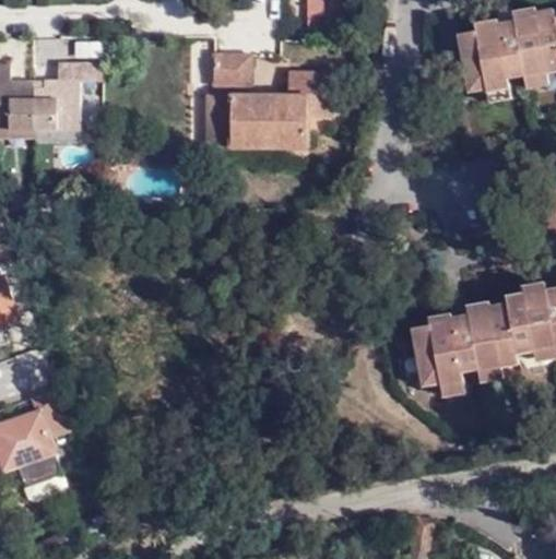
[(294,0),(294,23),(321,24),(320,0),(294,0)]
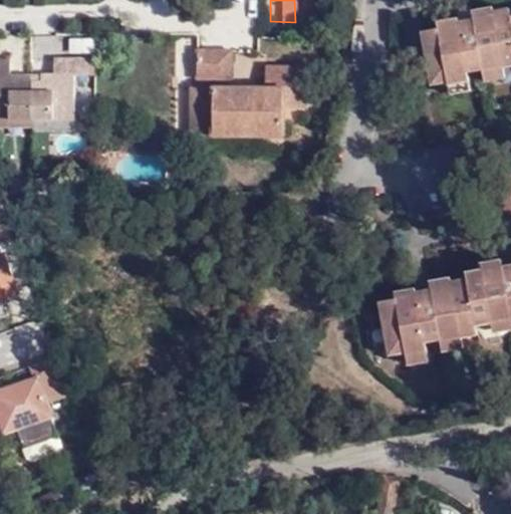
[(493,13),(492,10),(490,6),(469,10),(471,17),(493,13)]
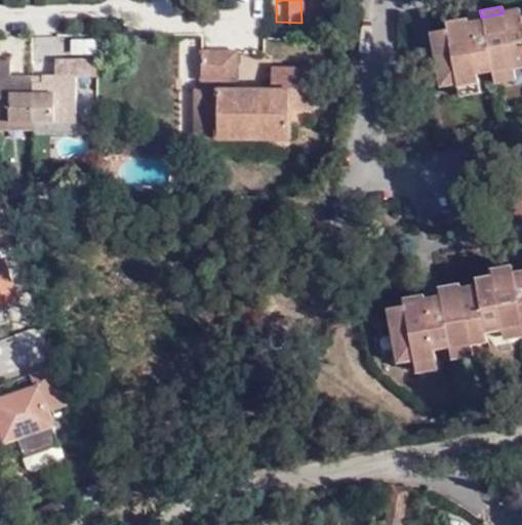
[(521,15),(520,16),(518,7),(503,10),(504,13),(481,17),(479,10),(473,11),(465,13),(466,17),(467,25),(445,29),(428,33),(438,85),(455,82),(455,85),(477,81),(475,75),(474,68),(489,65),(490,72),(491,74),(513,69),(521,67),(521,15)]
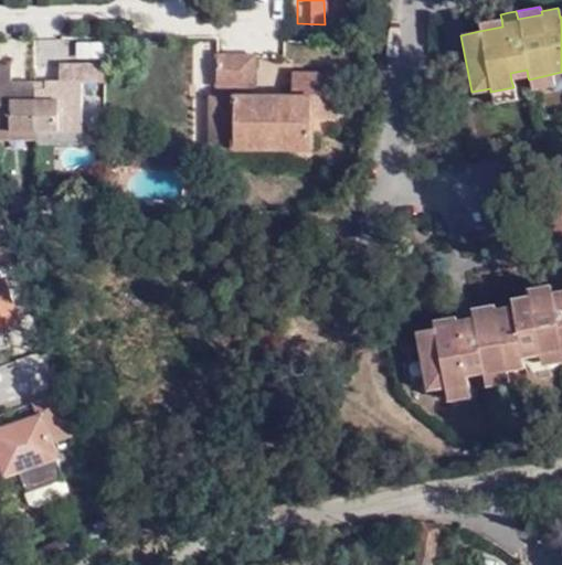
[(502,27),(501,19),(477,24),(479,31),(502,27)]
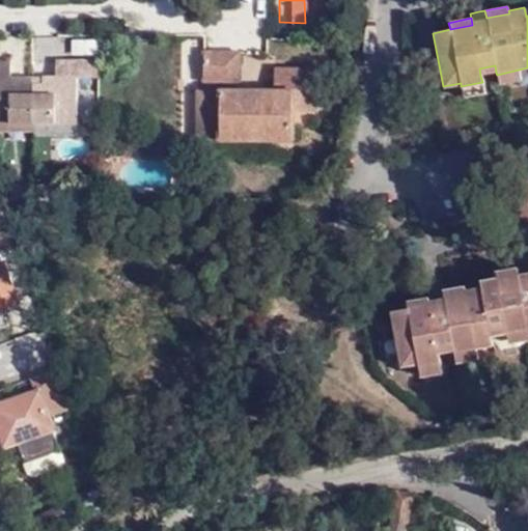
[(242,56),(203,56),(204,85),(241,84),(242,56)]
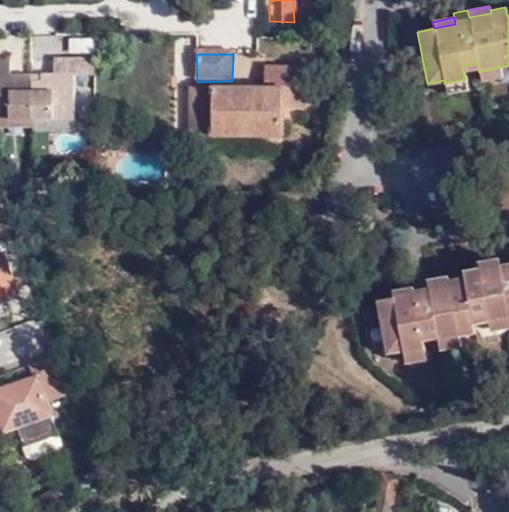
[(81,74),(82,57),(49,58),(49,72),(37,71),(37,80),(27,80),(18,81),(17,71),(6,72),(6,57),(0,57),(0,117),(28,117),(69,117),(69,74),(81,74)]
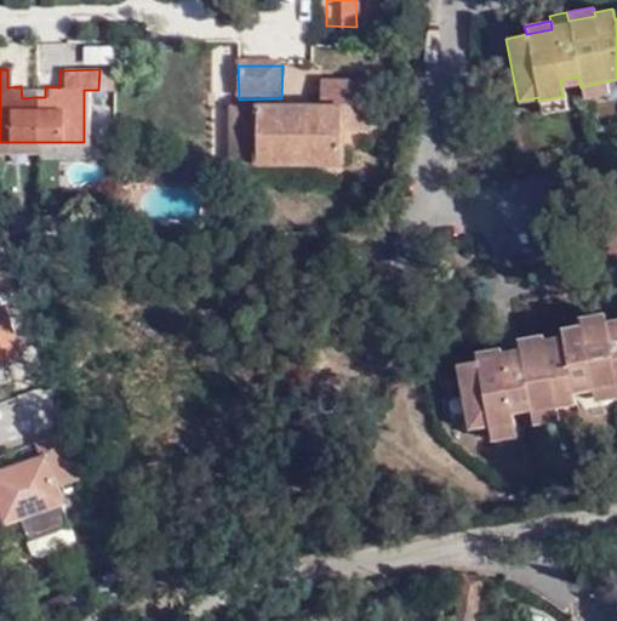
[(110,90),(110,69),(100,69),(98,90),(110,90)]
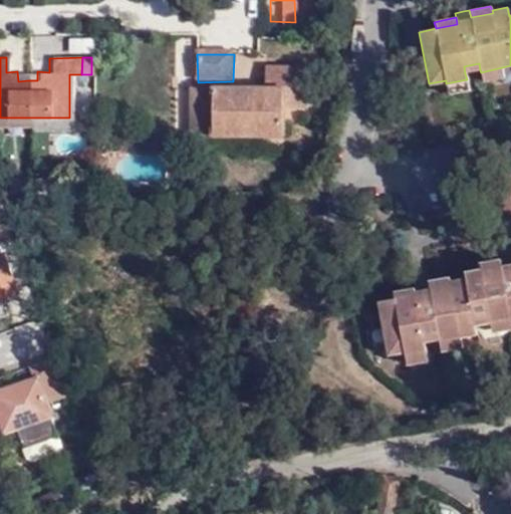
[(464,66),(465,73),(480,70),(479,63),(464,66)]
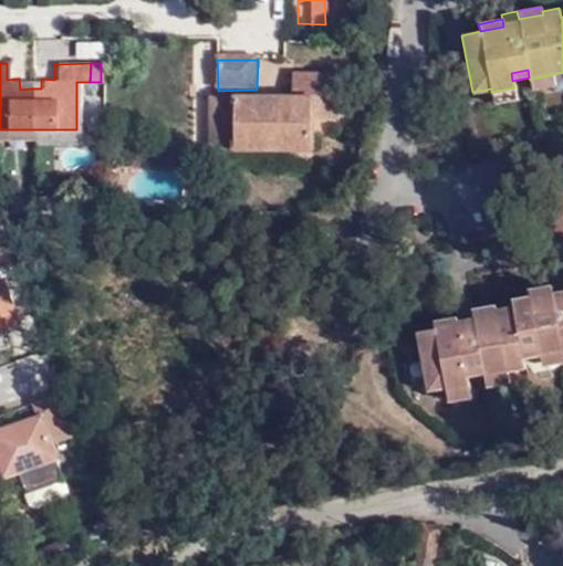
[(553,74),(530,80),(532,88),(555,84),(553,74)]
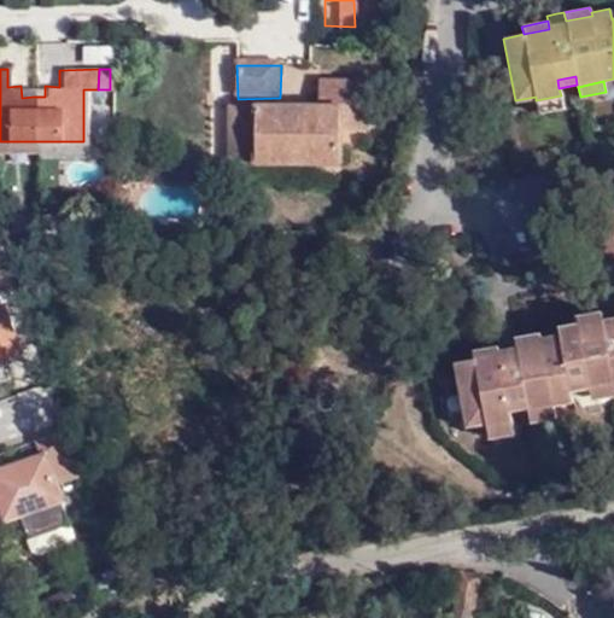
[(256,145),(255,167),(341,167),(341,135),(368,135),(369,86),(320,85),(320,111),(229,111),(229,145),(256,145)]
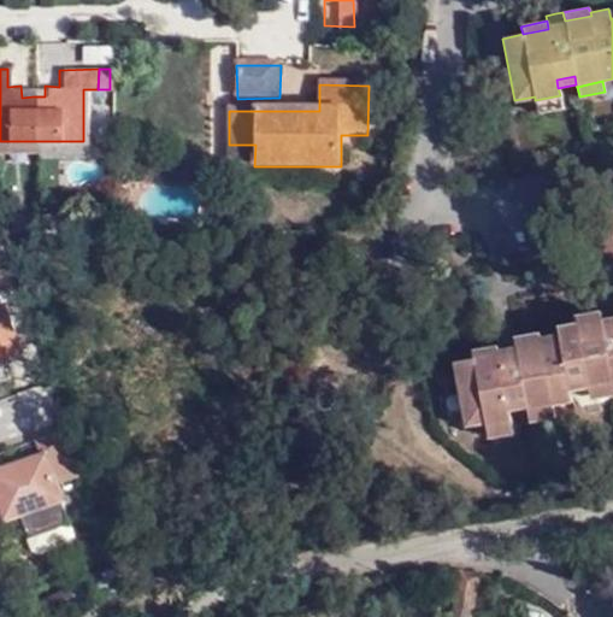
[(22,98),(33,97),(33,86),(21,86),(22,98)]
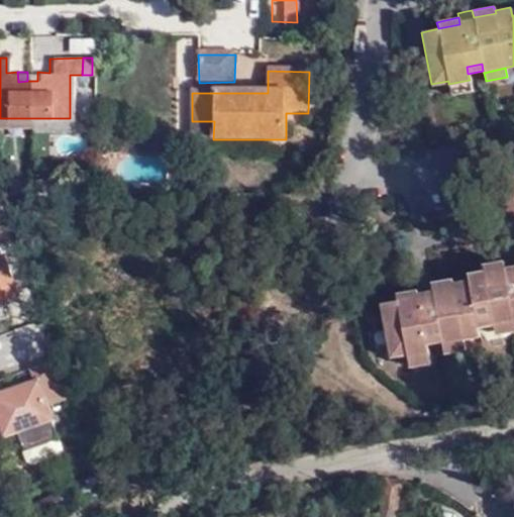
[(37,81),(37,72),(27,72),(27,81),(37,81)]
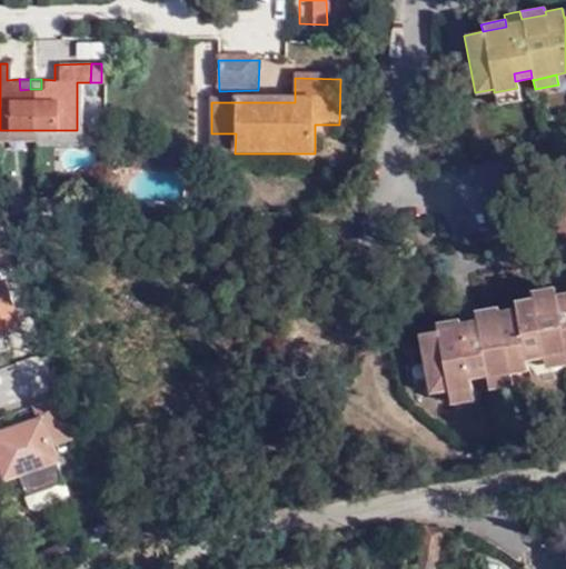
[(517,88),(494,92),(496,105),(519,100),(517,88)]
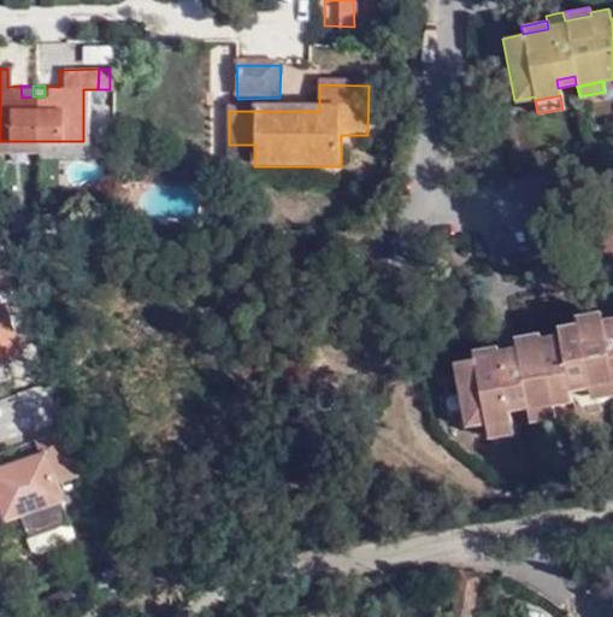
[(34,156),(83,156),(83,141),(34,141),(34,148),(34,156)]
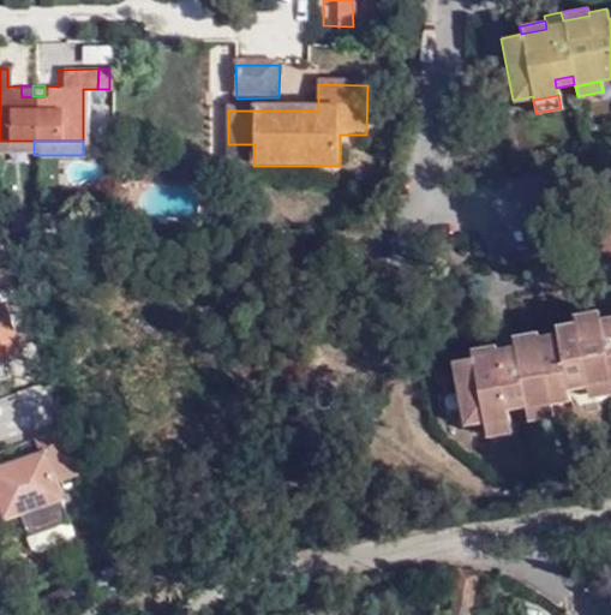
[(228,166),(253,166),(255,144),(228,144),(228,166)]
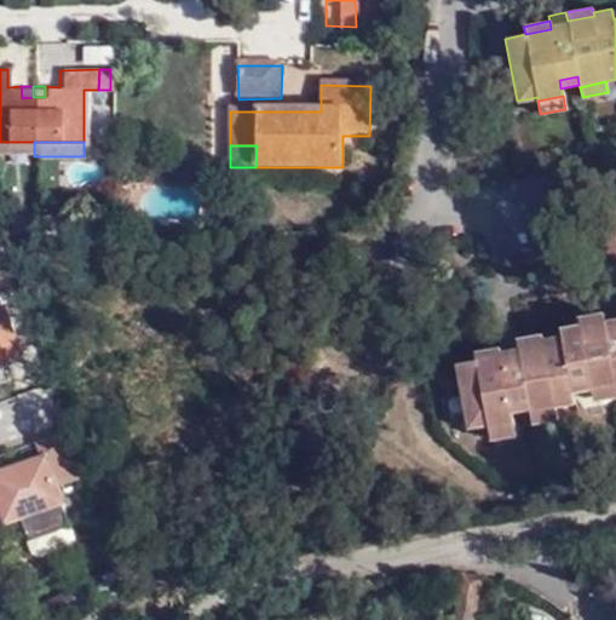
[(115,219),(132,219),(132,195),(114,195),(115,219)]
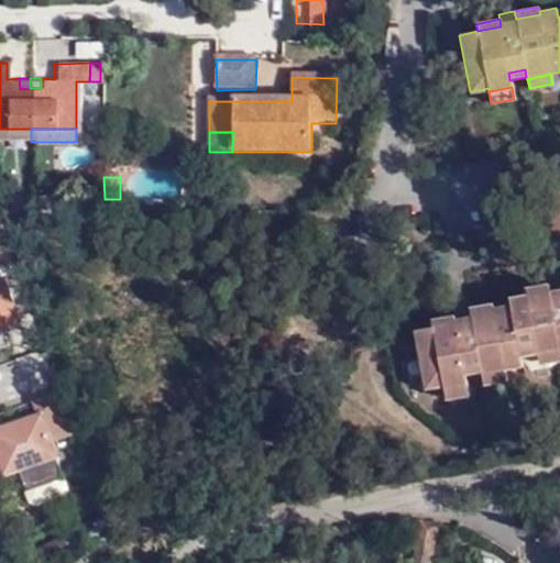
[(105,213),(120,213),(120,199),(105,199),(105,213)]
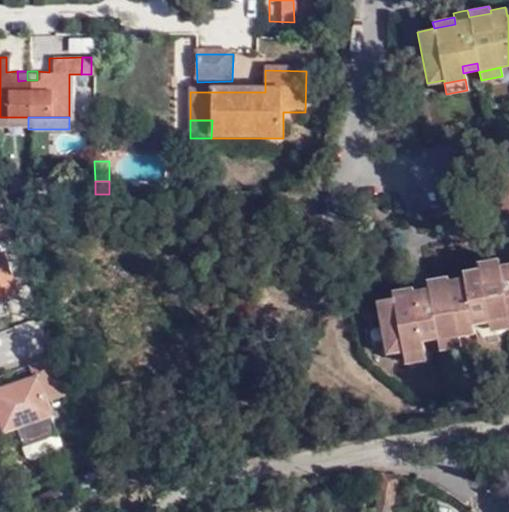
[(508,250),(507,251),(498,252),(499,257),(500,263),(480,267),(480,265),(462,268),(463,276),(448,279),(448,281),(428,285),(426,278),(426,277),(419,278),(413,280),(414,285),(415,293),(393,297),(377,300),(387,351),(404,348),(404,351),(424,347),(422,340),(421,334),(437,331),(438,336),(438,339),(459,335),(474,332),(473,324),(489,321),(508,317),(508,250)]
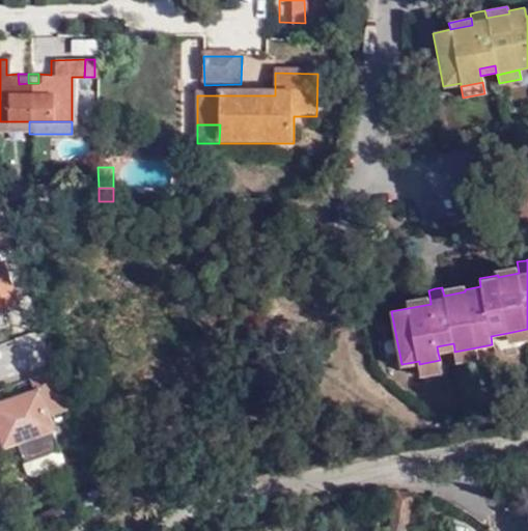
[(0,308),(18,304),(3,261),(0,262),(0,308)]
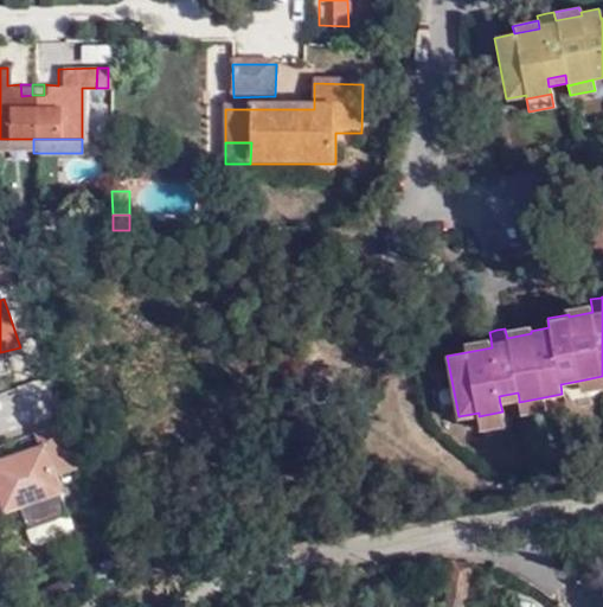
[(592,312),(591,305),(566,310),(569,314),(569,317),(592,312)]
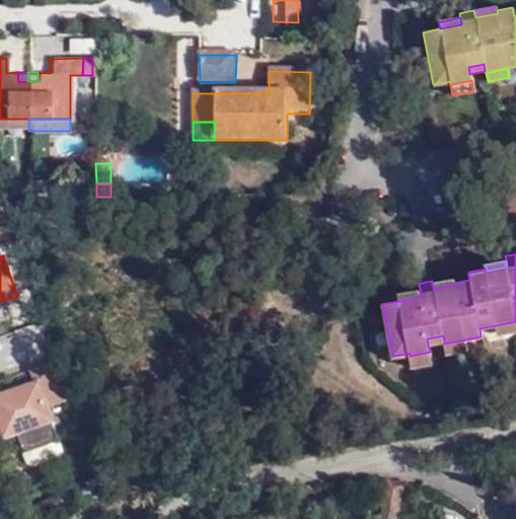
[(454,285),(454,283),(454,279),(432,282),(434,289),(454,285)]
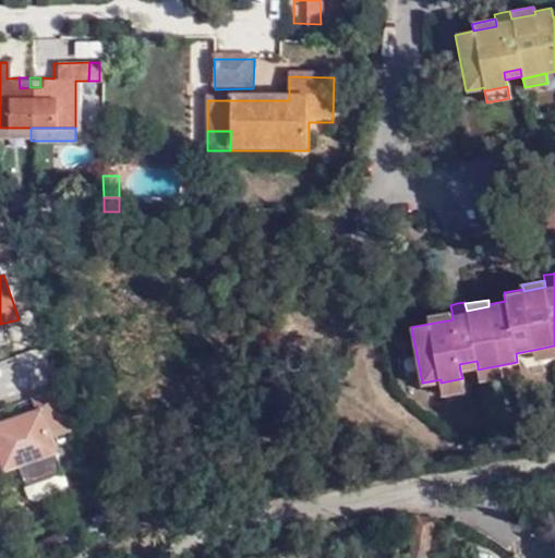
[(453,319),(451,311),(426,315),(429,324),(453,319)]
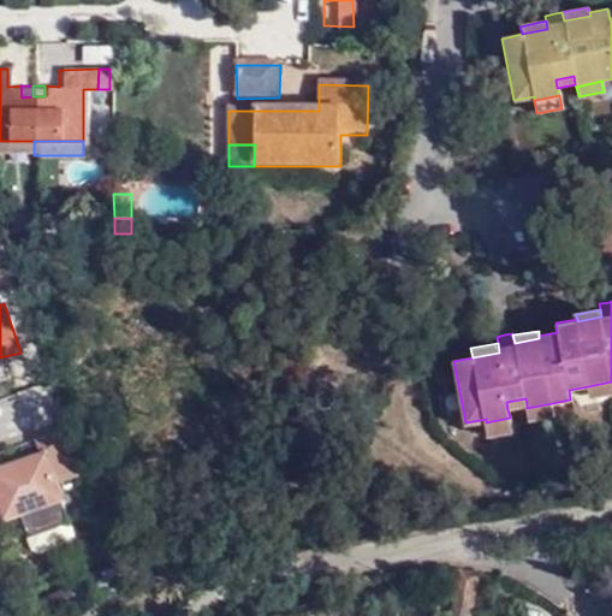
[(590,397),(611,392),(611,381),(588,386),(590,397)]
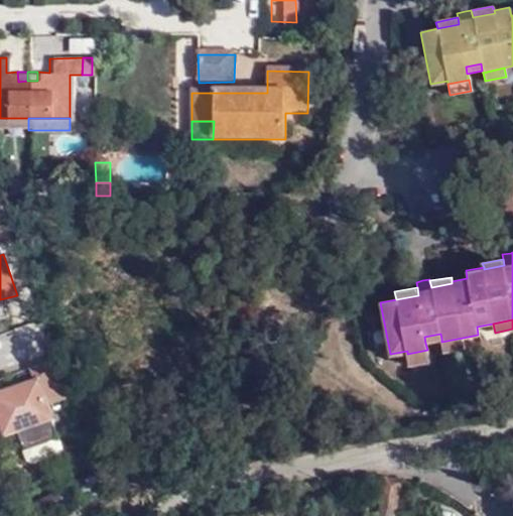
[(425,343),(441,339),(440,334),(424,337),(425,343)]
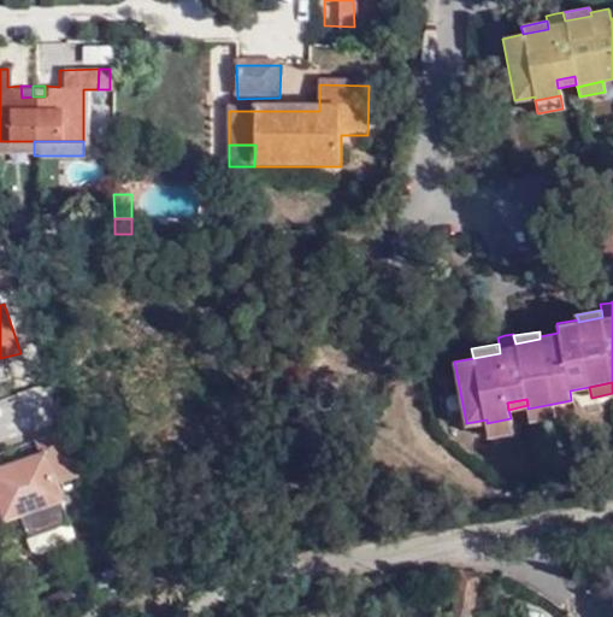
[(554,415),(553,404),(528,409),(530,419),(554,415)]
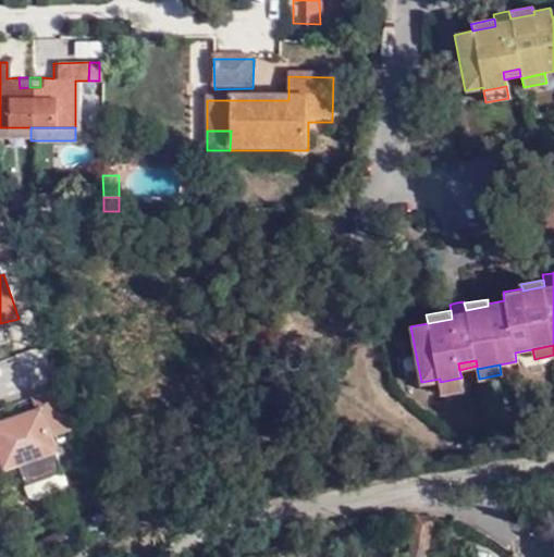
[(464,387),(462,378),(440,382),(441,393),(464,387)]
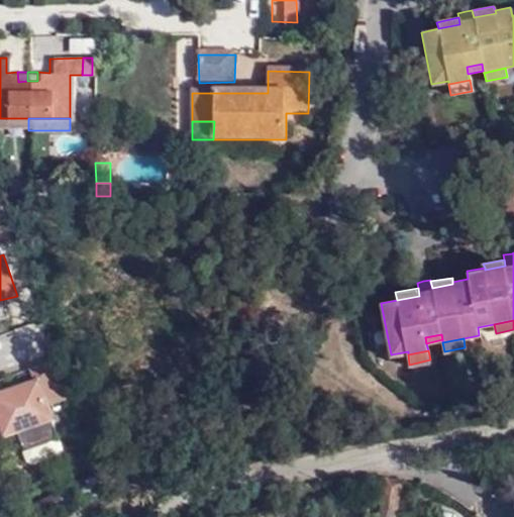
[(28,372),(50,364),(48,357),(25,366),(28,372)]
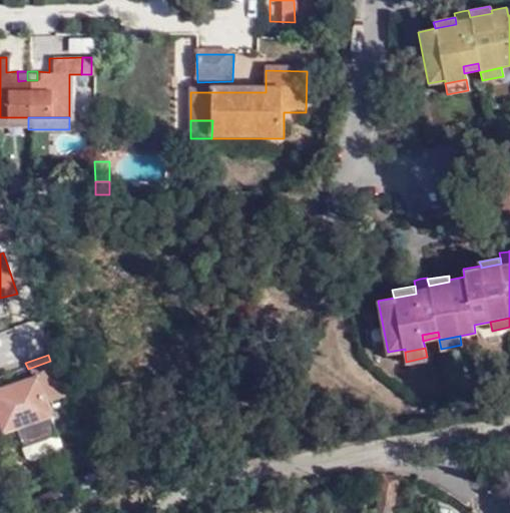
[(41,401),(61,394),(50,361),(28,369),(30,376),(33,376),(41,401)]
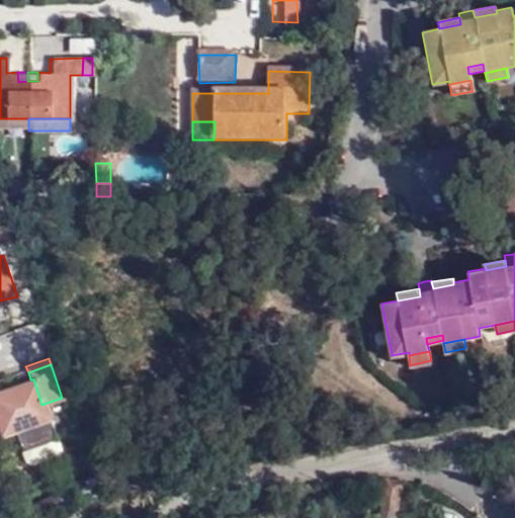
[(30,462),(54,454),(58,448),(41,405),(33,379),(0,391),(0,430),(1,433),(13,428),(23,459),(30,462)]
